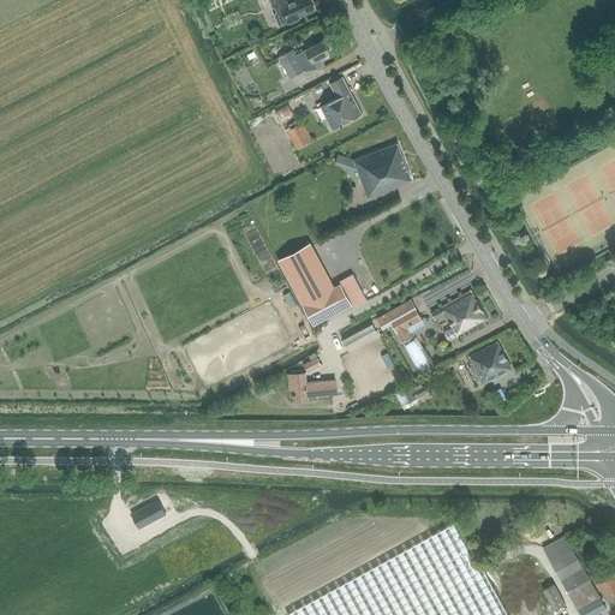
[(268,0),(273,9),(274,7),(276,12),(275,12),(274,16),(279,27),(286,23),(290,24),(299,19),(300,17),(315,10),(310,0),(290,0),(287,1),(286,0),(268,0)]
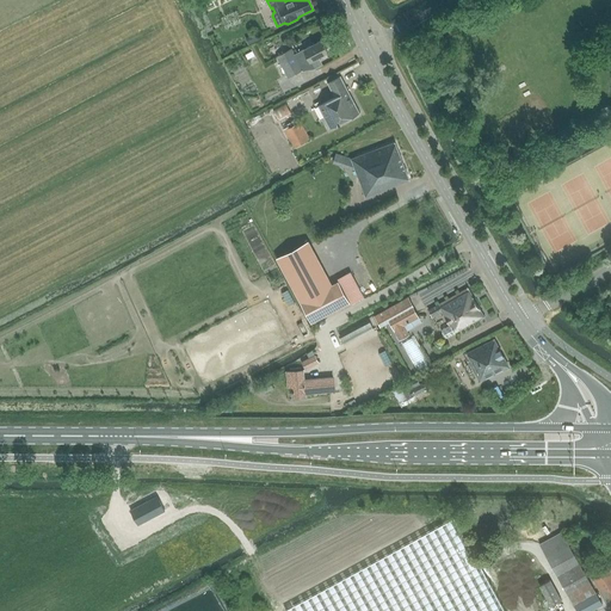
[(297,54),(297,55),(301,61),(303,67),(310,62),(314,68),(322,65),(319,57),(328,53),(321,39),(303,49),(303,50),(297,54)]
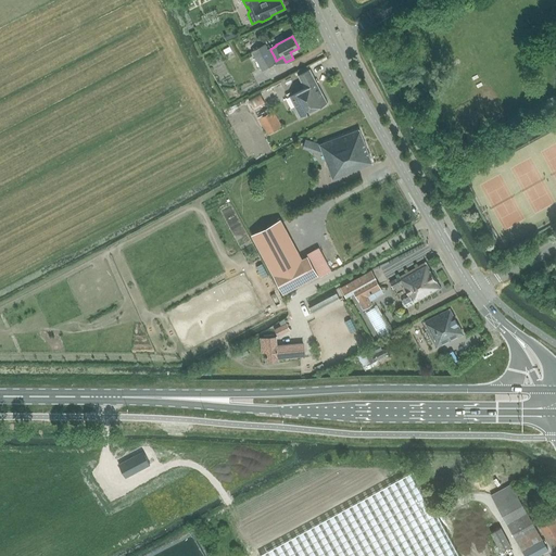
[(274,55),(270,50),(269,50),(265,43),(251,51),(262,71),(276,64),(272,57),(274,55)]
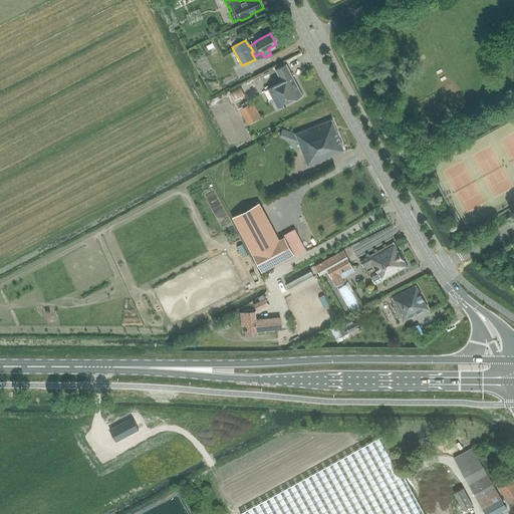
[(277,108),(303,95),(287,64),(275,70),(281,82),(267,89),(277,108)]
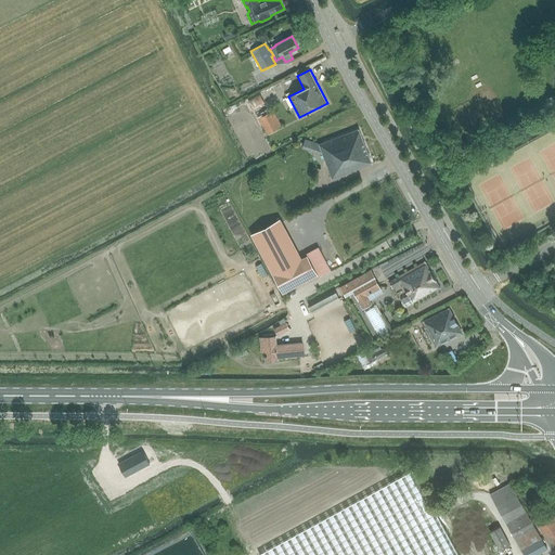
[(272,111),(258,117),(267,133),(280,127),(272,111)]
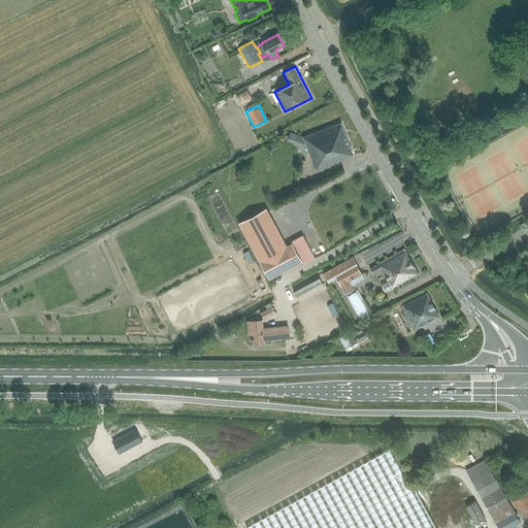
[(342,123),(303,137),(311,161),(314,160),(317,170),(354,156),(342,123)]
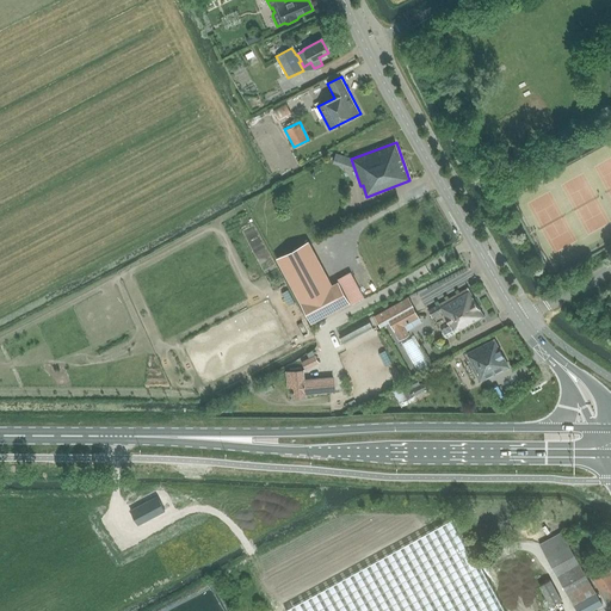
[(236,221),(226,226),(250,275),(272,264),(261,241),(260,241),(250,221),(239,226),(236,221)]
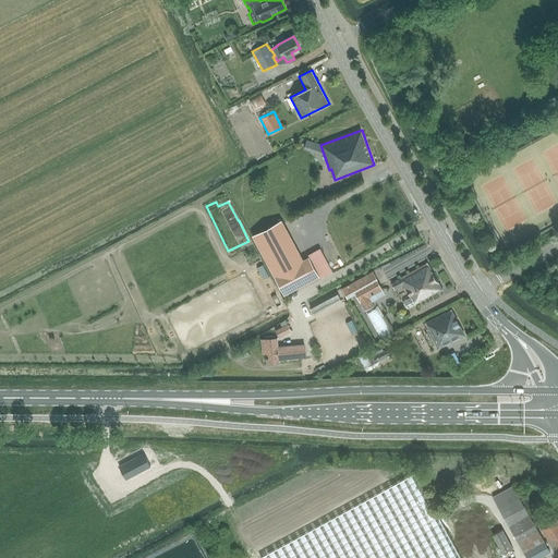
[(253,233),(274,274),(283,293),(319,275),(310,255),(304,258),(283,218),(253,233)]
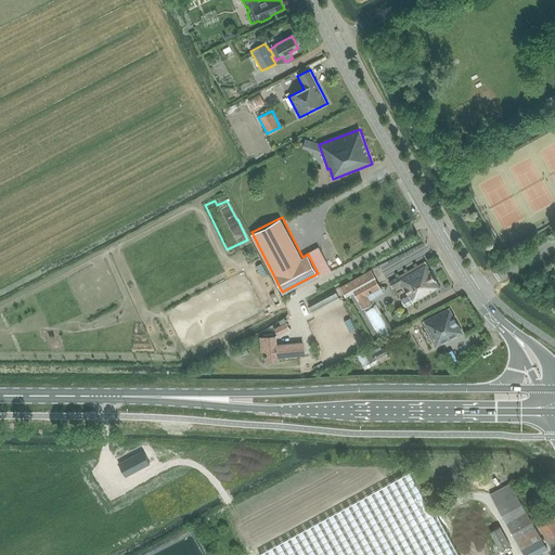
[(193,271),(197,262),(191,260),(186,268),(193,271)]
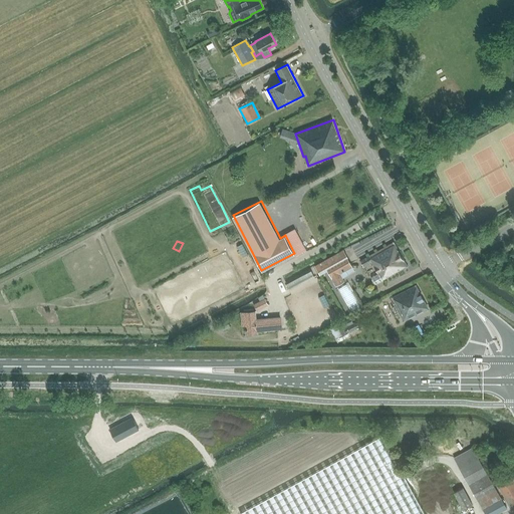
[(382,280),(408,267),(394,242),(360,261),(363,267),(371,262),(377,274),(372,277),(371,280),(373,283),(375,284),(382,280)]
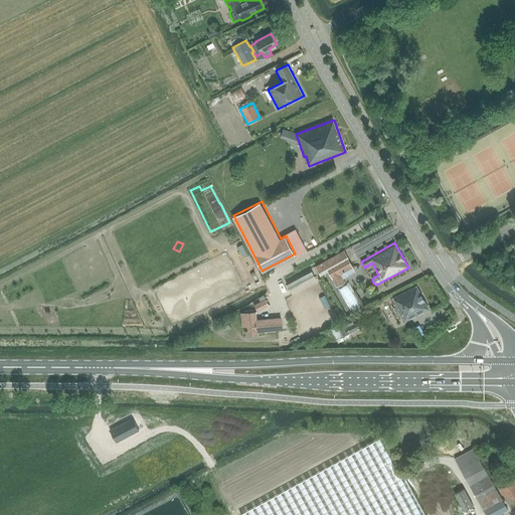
[(206,251),(190,253),(168,266),(169,274),(179,281),(180,287),(183,282),(185,286),(191,286),(202,280),(212,279),(218,269),(222,266),(226,272),(232,272),(231,268),(239,263),(244,263),(241,259),(237,261),(235,245),(231,246),(232,255),(225,251),(215,251),(213,253),(208,253),(206,251)]
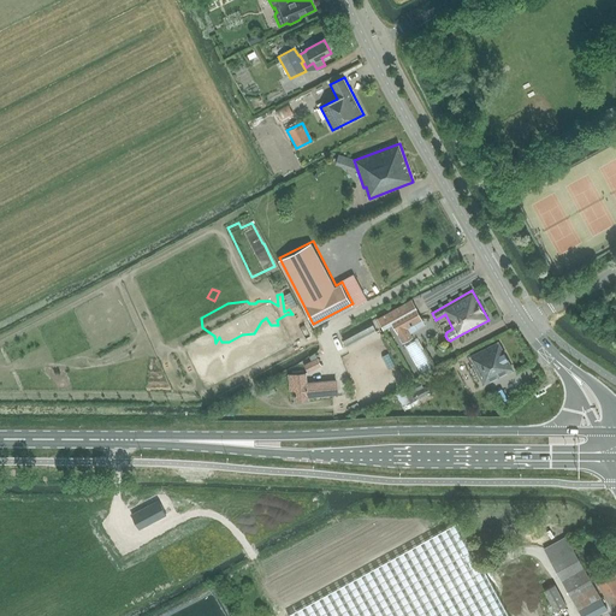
[(403,344),(412,338),(407,330),(421,321),(409,300),(377,319),(383,330),(392,325),(403,344)]
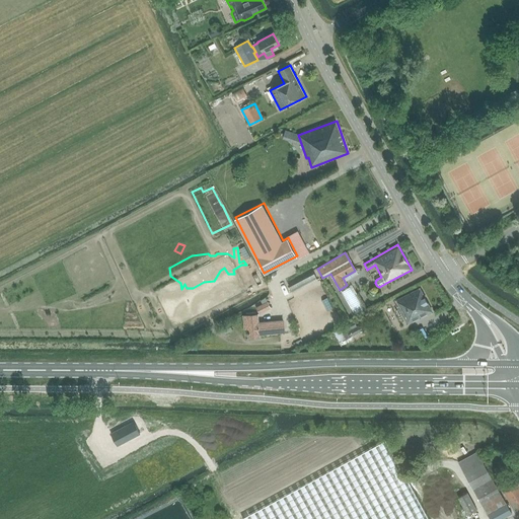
[(289,287),(292,293),(317,279),(314,273),(289,287)]
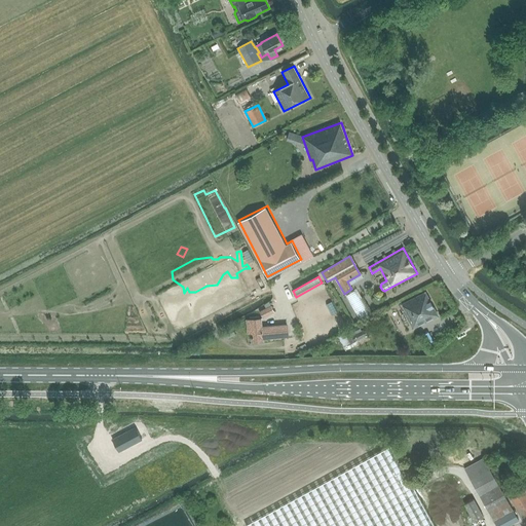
[(239,297),(250,292),(246,284),(235,290),(239,297)]
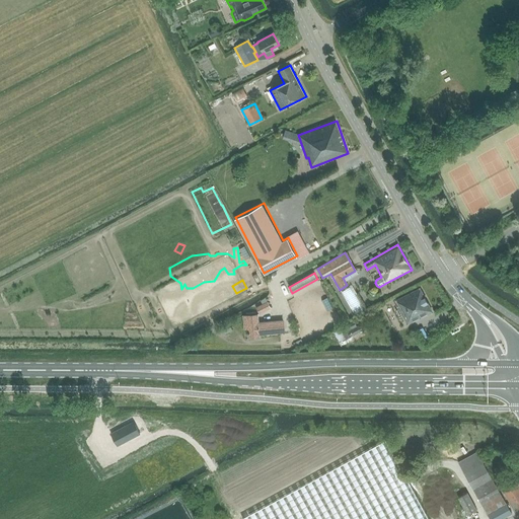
[(119,299),(121,304),(133,297),(128,288),(105,299),(108,304),(119,299)]
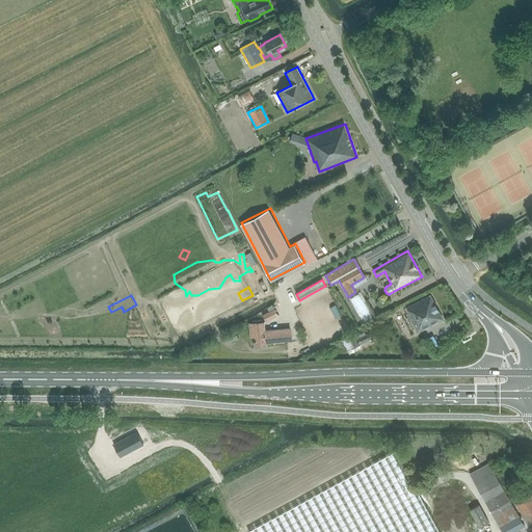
[(443,320),(430,295),(406,309),(408,314),(407,314),(413,324),(410,325),(414,331),(416,330),(418,334),(443,320)]
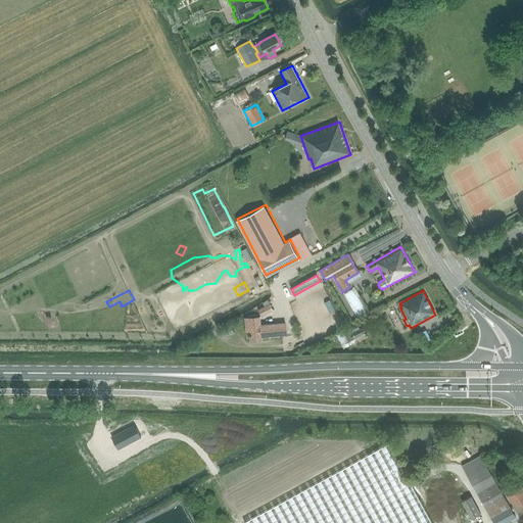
[(257,310),(260,316),(273,311),(270,303),(257,310)]
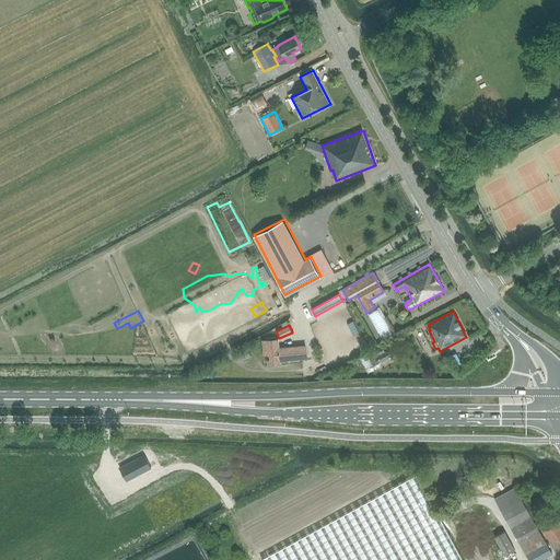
[(265,354),(268,354),(268,358),(269,358),(269,364),(279,363),(279,360),(306,358),(305,346),(279,348),(278,338),(264,340),(265,354)]
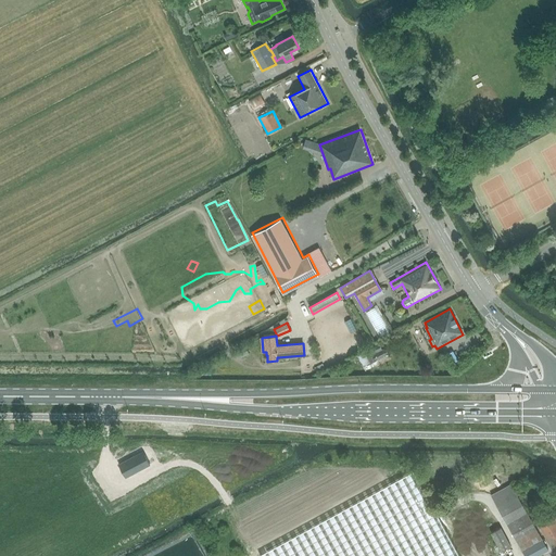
[(370,363),(389,354),(386,348),(382,349),(379,343),(365,351),(370,363)]
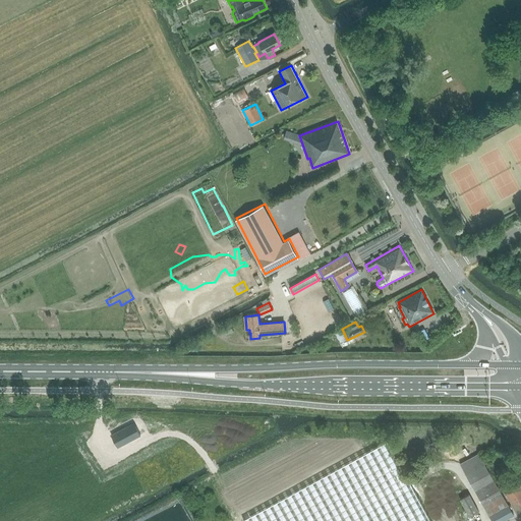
[(294,345),(297,349),(304,346),(302,341),(294,345)]
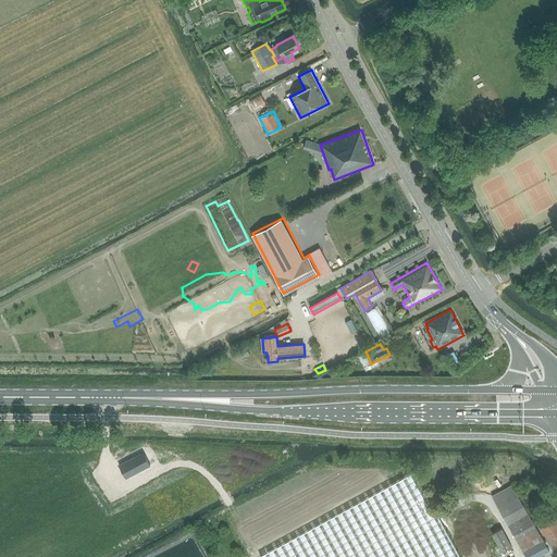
[(125,479),(150,466),(144,453),(119,466),(125,479)]
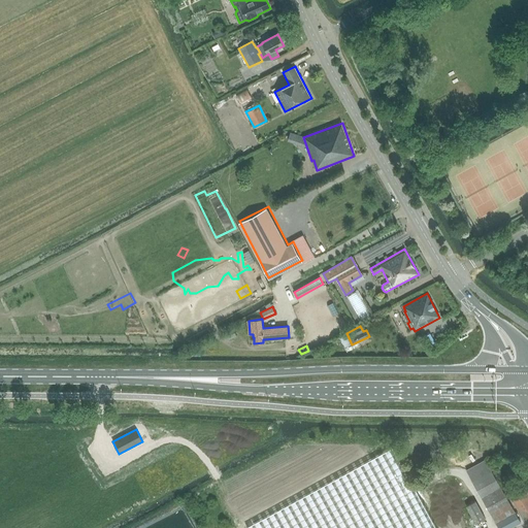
[(435,527),(393,449),(248,527),(435,527)]
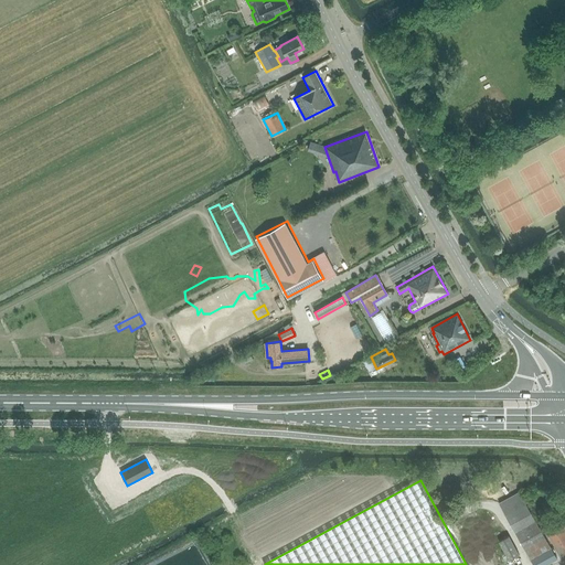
[(520,491),(499,503),(533,564),(547,564),(557,560),(520,491)]
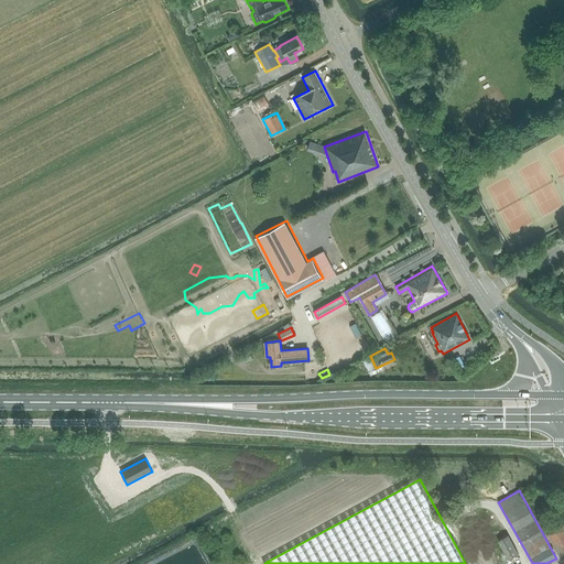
[(557,553),(561,559),(563,556),(563,524),(548,534),(557,553)]
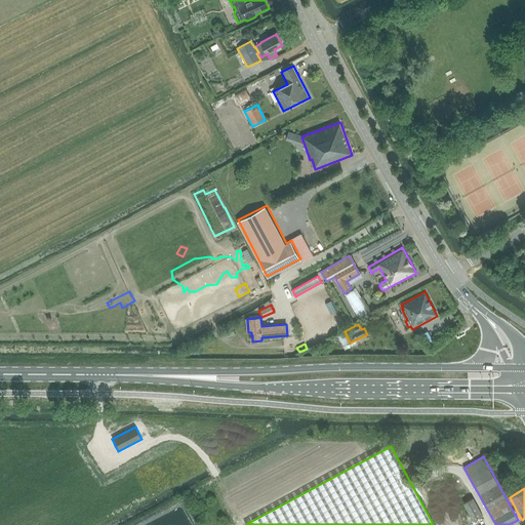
[(483,515),(473,497),(463,502),(473,521),(483,515)]
